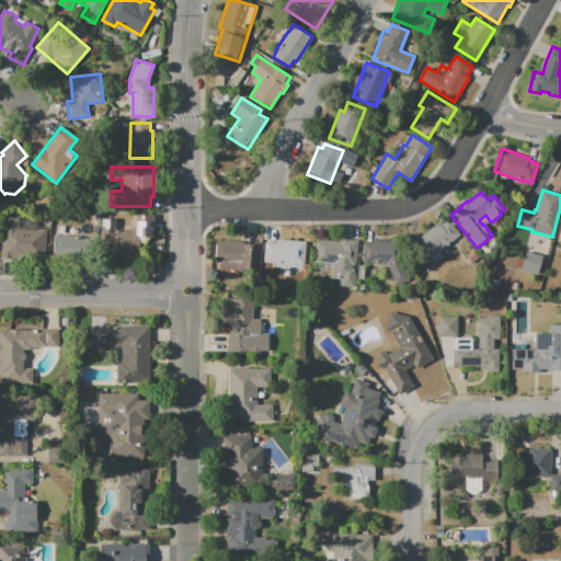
[(102,218),(117,219),(116,230),(135,231),(136,215),(155,216),(153,245),(139,244),(139,255),(130,255),(129,259),(100,256),(102,218)]
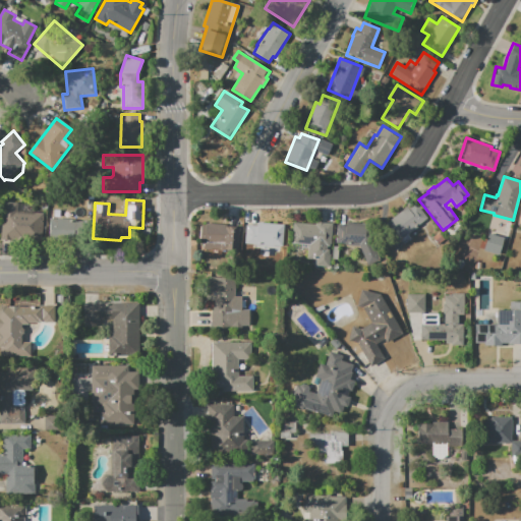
[(399,240),(386,223),(407,207),(409,210),(417,204),(428,217),(399,240)]
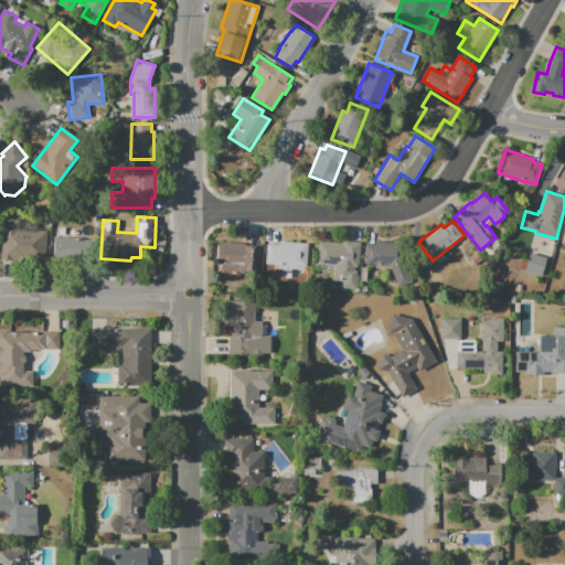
[(10,235),(44,237),(43,263),(21,260),(21,257),(9,256),(10,235)]
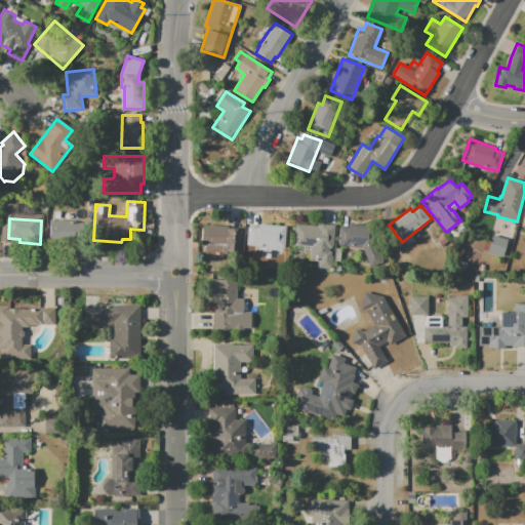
[(49,238),(50,220),(84,223),(83,235),(76,235),(76,239),(49,238)]
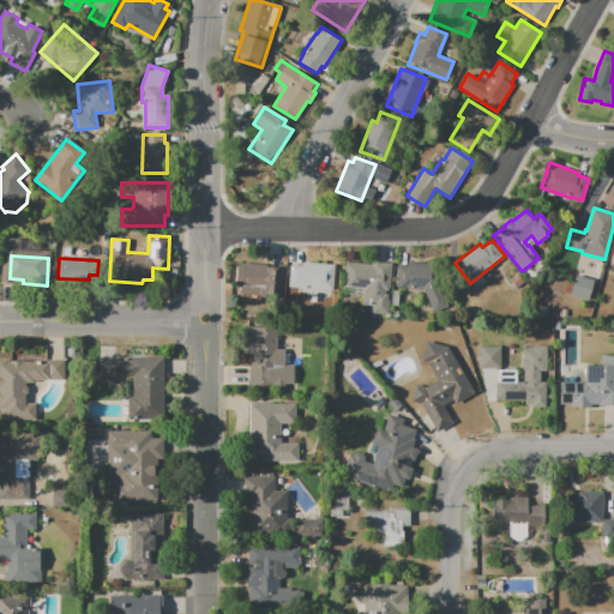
[(242,262),(268,264),(268,266),(282,268),(280,296),(240,293),(241,288),(235,287),(238,265),(242,265),(242,262)]
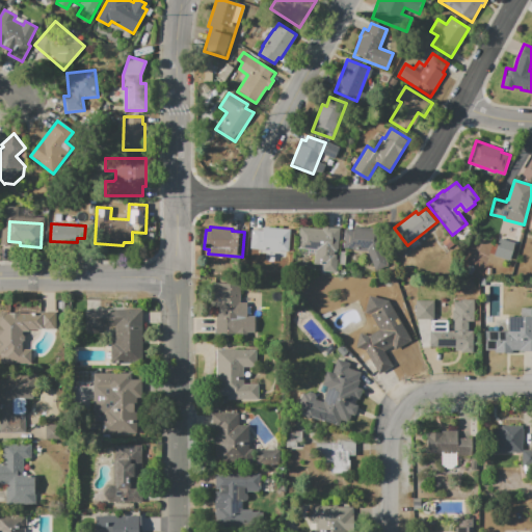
[(343,248),(344,230),(352,230),(352,227),(376,229),(375,234),(390,264),(376,270),(367,250),(343,248)]
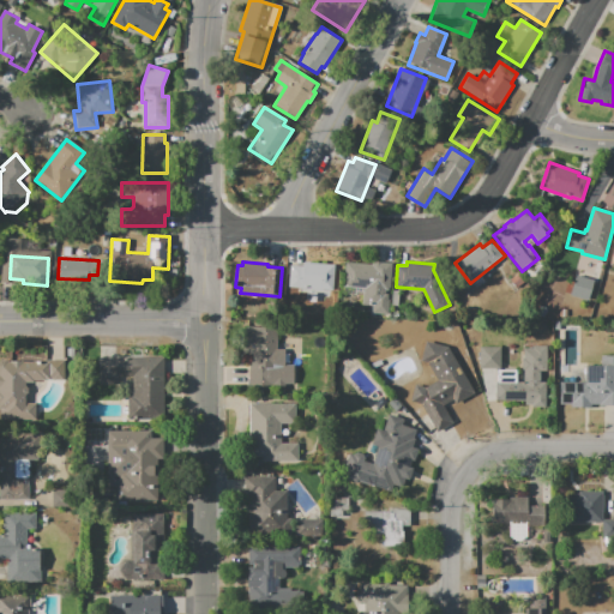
[(292,265),(304,266),(304,263),(335,265),(332,290),(289,287),(292,265)]
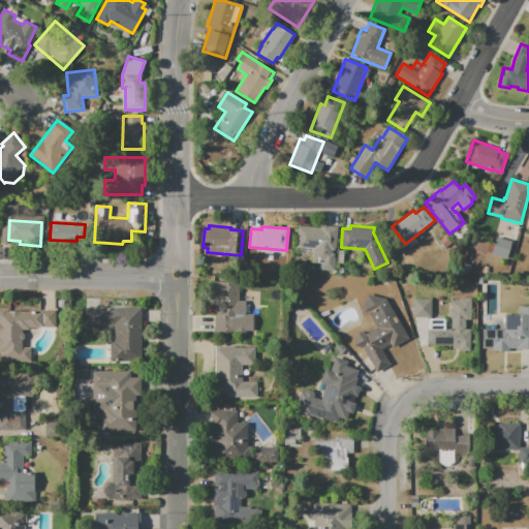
[(338,227),(335,272),(320,271),(321,263),(311,262),(312,251),(296,250),(298,226),(320,227),(320,226),(338,227)]
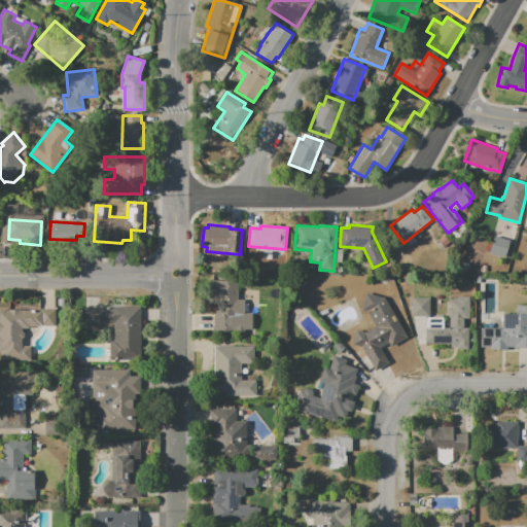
[(504,257),(489,253),(494,237),(510,241),(504,257)]
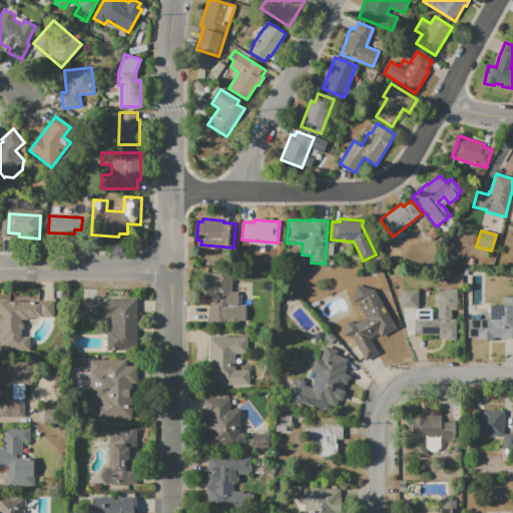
[(246,305),(246,321),(239,321),(239,323),(229,323),(229,321),(224,321),(224,323),(208,323),(208,306),(209,306),(209,297),(207,297),(207,291),(205,291),(205,273),(231,273),(231,292),(239,292),(239,305),(246,305)]
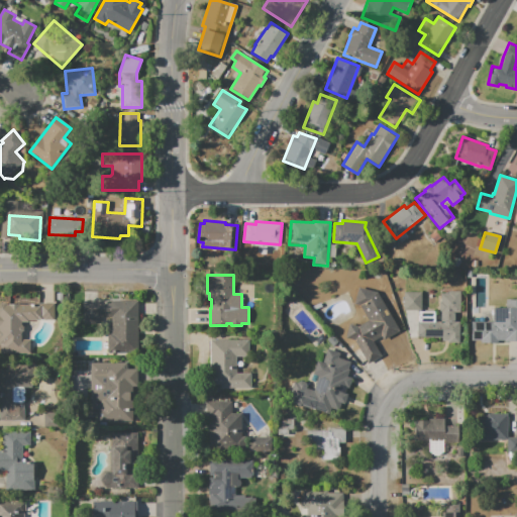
[(354,339),(345,337),(348,324),(358,326),(369,320),(359,305),(354,304),(358,287),(378,292),(400,330),(384,339),(382,336),(374,341),(382,355),(368,364),(354,339)]
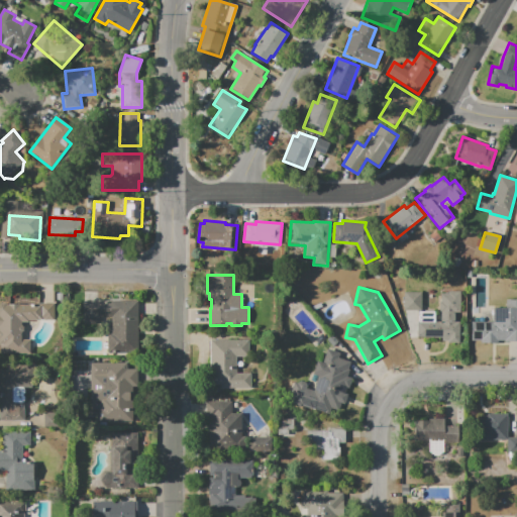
[(417,321),(419,321),(419,312),(435,312),(435,322),(441,322),(441,312),(439,312),(439,310),(438,309),(438,308),(438,307),(439,307),(439,302),(441,302),(441,294),(448,294),(448,291),(460,292),(460,312),(455,312),(455,322),(460,322),(459,342),(447,342),(447,340),(442,340),(442,337),(436,337),(436,336),(417,336),(417,321)]
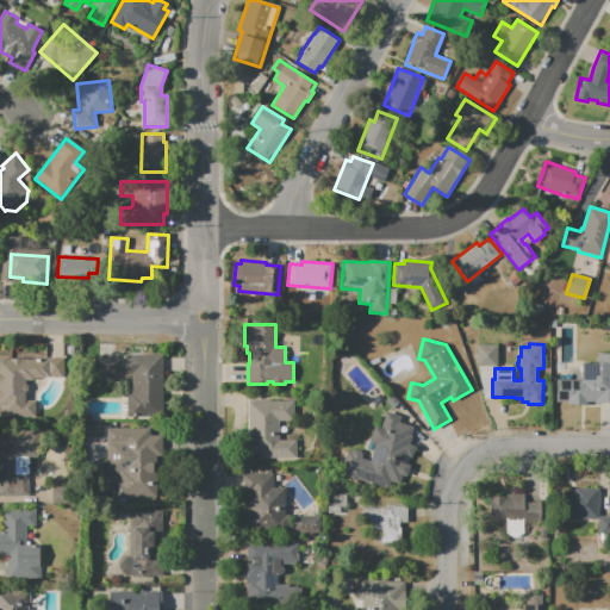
[(477,367),(477,344),(498,344),(497,367),(477,367)]
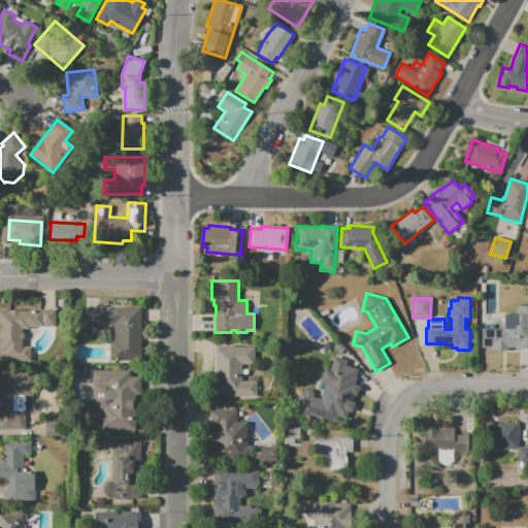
[(85,307),(140,306),(141,360),(110,361),(110,340),(114,340),(113,324),(101,324),(101,330),(86,331),(85,307)]
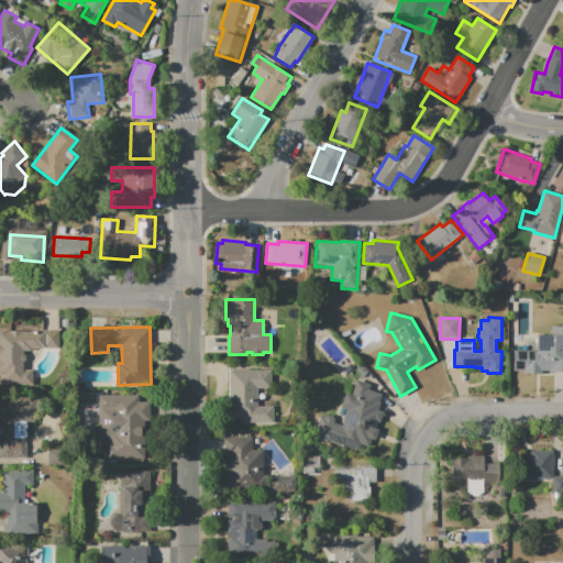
[(562,372),(542,372),(542,374),(525,374),(525,372),(514,372),(515,350),(538,350),(538,334),(551,334),(551,327),(562,327),(562,372)]
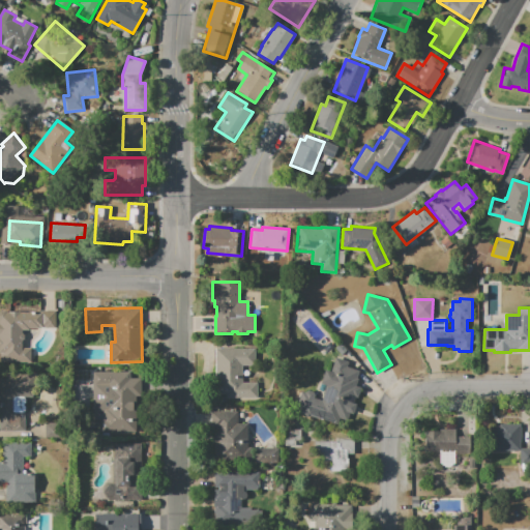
[(31,363),(0,363),(0,311),(5,311),(6,313),(8,313),(8,312),(20,312),(20,313),(40,313),(40,312),(56,312),(56,328),(29,328),(29,329),(22,329),(22,348),(31,348),(31,363)]
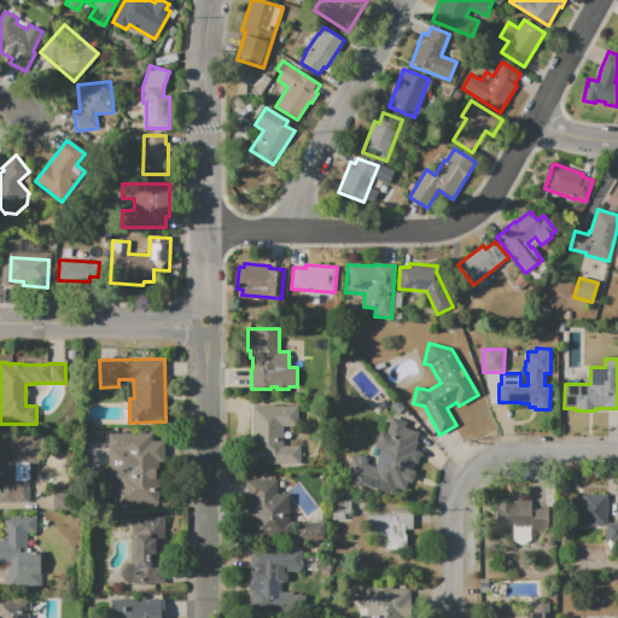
[(252,406),(298,407),(298,426),(284,426),(284,445),(301,445),(301,464),(251,462),(252,406)]
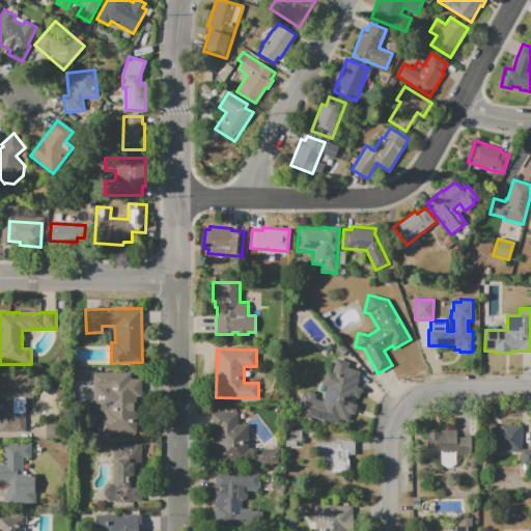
[(306,393),(306,392),(308,391),(310,391),(312,391),(313,392),(314,393),(315,395),(314,396),(315,397),(315,398),(320,400),(326,386),(322,384),(326,370),(331,371),(336,358),(348,363),(347,366),(359,370),(357,378),(359,379),(356,387),(361,388),(357,398),(355,397),(354,403),(357,404),(353,416),(350,414),(346,421),(340,419),(338,425),(322,420),(322,422),(298,414),(301,406),(299,404),(300,403),(298,402),(302,392),(306,393)]
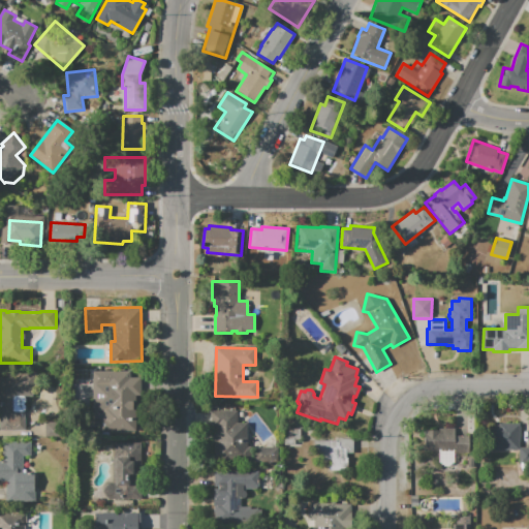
[(92,371),(126,370),(126,377),(142,377),(142,403),(135,403),(136,431),(99,432),(99,418),(103,418),(103,407),(106,407),(106,399),(104,398),(104,392),(106,391),(105,385),(92,385),(92,371)]
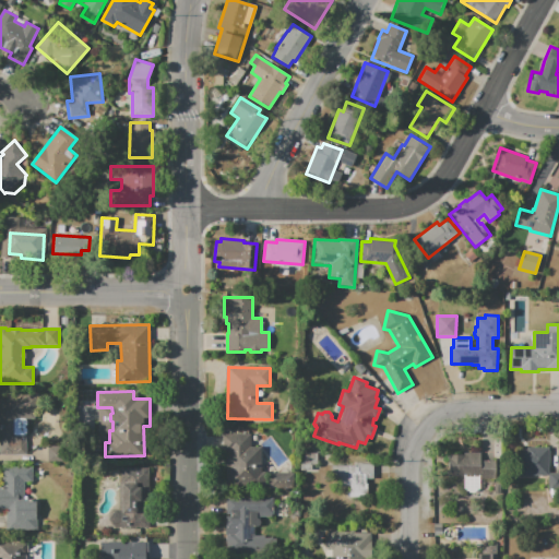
[(0,454),(0,400),(7,400),(7,393),(38,393),(38,404),(35,404),(35,418),(27,418),(27,454),(0,454)]
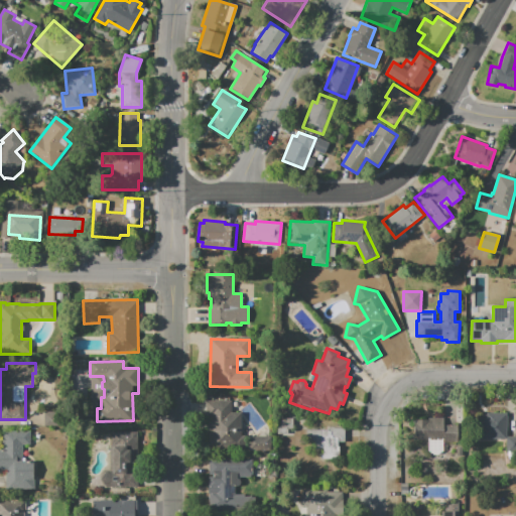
[(206,400),(232,400),(232,412),(241,412),(241,436),(269,436),(268,449),(209,449),(209,416),(206,416),(206,400)]
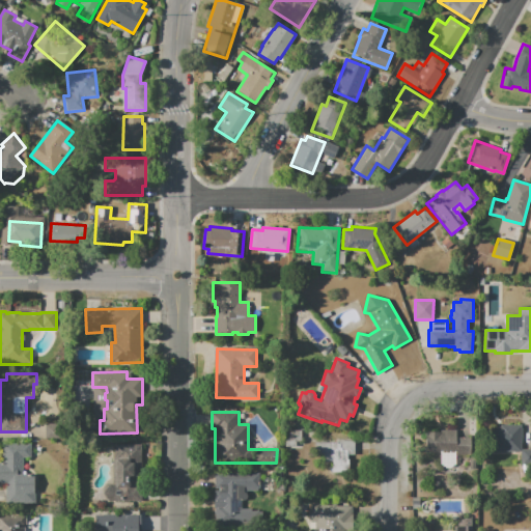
[(530,464),(521,464),(521,452),(495,452),(495,427),(501,427),(501,425),(522,425),(522,449),(530,449),(530,464)]
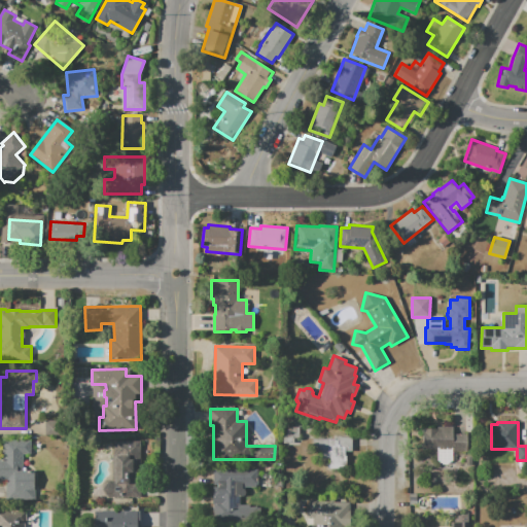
[(423,450),(423,429),(437,429),(437,427),(453,427),(453,433),(467,433),(467,449),(423,450)]
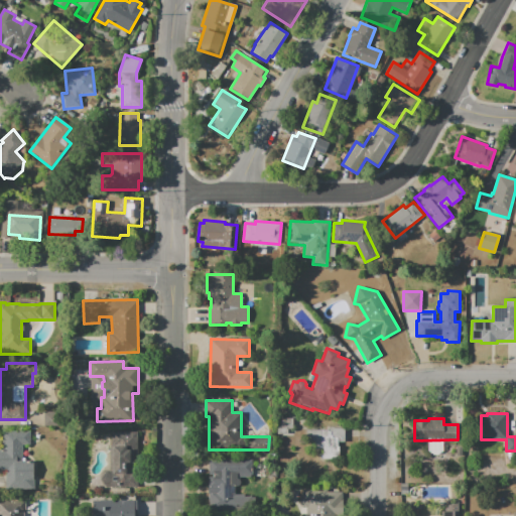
[(306,429),(327,429),(327,427),(345,427),(345,442),(339,442),(339,459),(323,459),(323,448),(313,448),(313,442),(306,442),(306,429)]
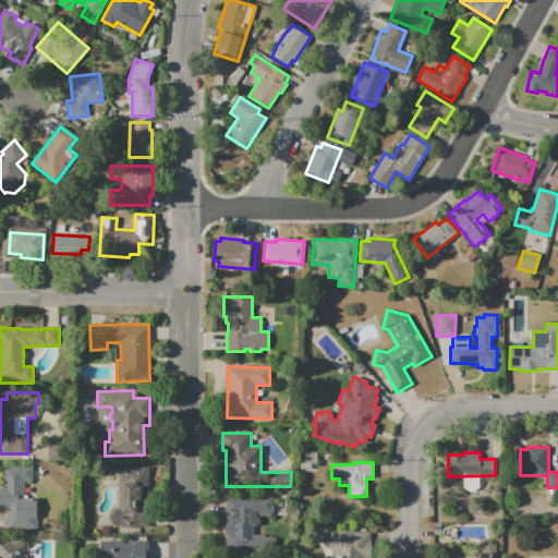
[(0,507),(0,486),(3,486),(3,466),(28,466),(28,481),(25,481),(25,498),(36,498),(36,530),(7,530),(7,507),(0,507)]
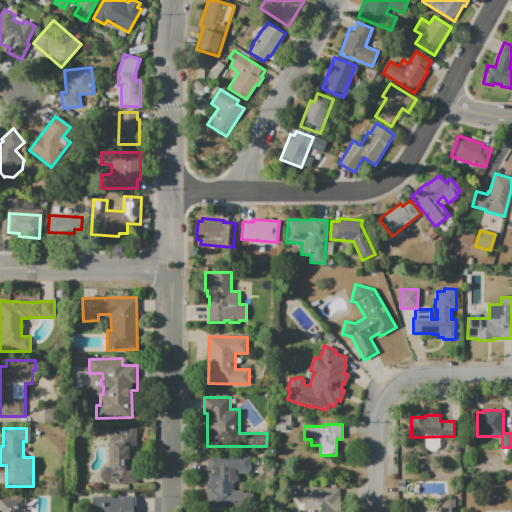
[(110,429),(136,428),(137,483),(129,483),(129,489),(111,489),(111,483),(106,483),(100,477),(100,475),(105,467),(111,467),(110,429)]
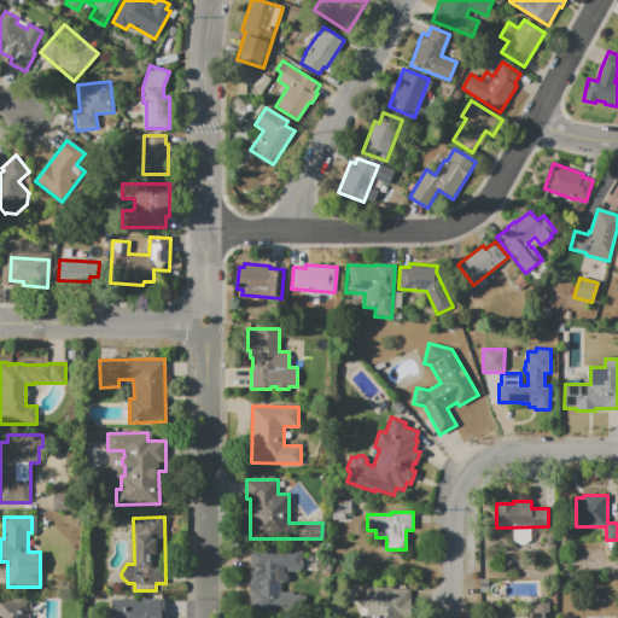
[(287,581),(285,582),(284,582),(281,582),(281,592),(293,592),(292,594),(302,594),(302,596),(305,596),(305,606),(302,605),(302,612),(250,612),(250,549),(302,549),(302,571),(287,571),(287,573),(287,575),(289,577),(287,578),(287,581)]
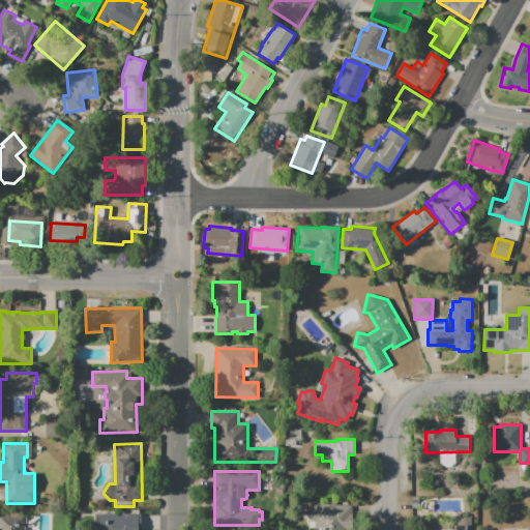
[(312,529),(312,527),(314,527),(314,522),(311,521),(311,520),(308,520),(308,511),(311,511),(311,503),(312,503),(312,502),(336,502),(336,505),(351,505),(350,529),(312,529)]
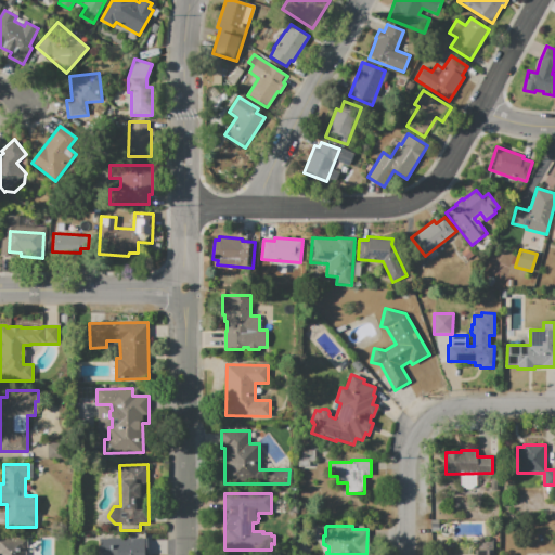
[(0,554),(0,538),(28,538),(28,551),(26,551),(26,554),(0,554)]
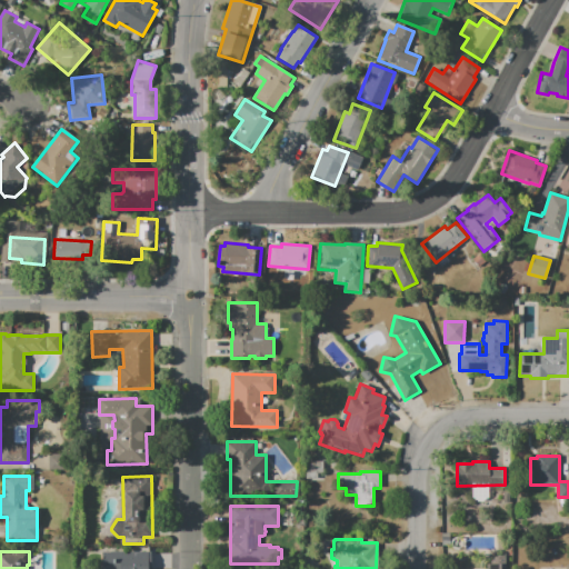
[(130,551),(151,551),(151,568),(121,568),(121,567),(130,566),(130,551)]
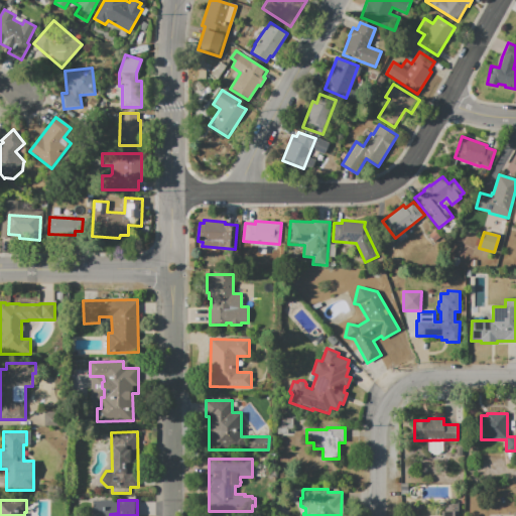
[(458,504),(458,515),(442,515),(442,511),(446,511),(446,504),(458,504)]
